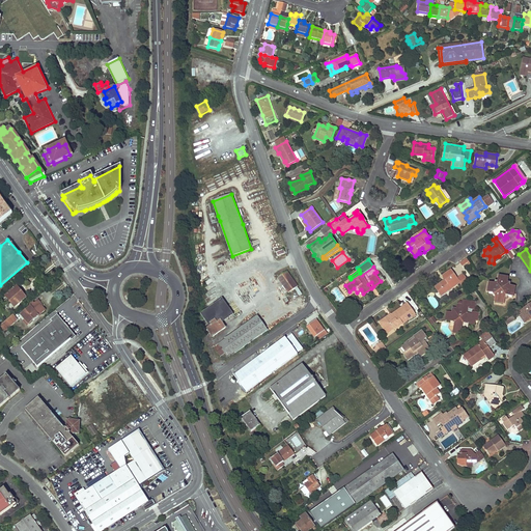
[(445,280),(435,287),(442,296),(459,283),(456,279),(451,270),(446,274),(443,276),(445,280)]
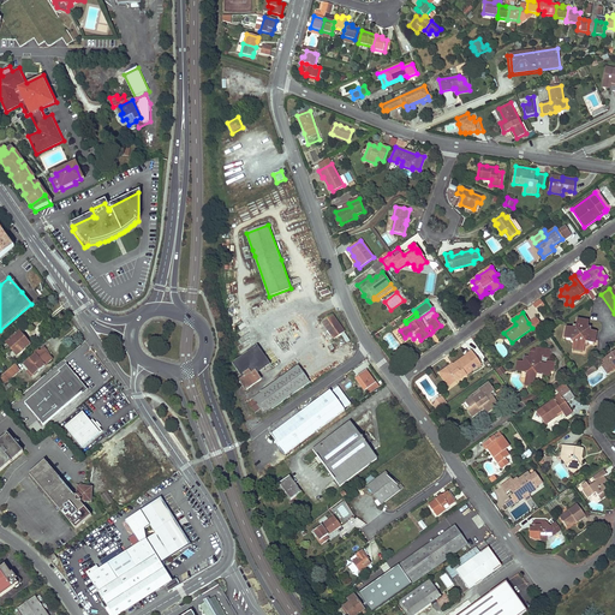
[(334,335),(336,338),(345,332),(336,320),(338,318),(334,314),(328,318),(339,333),(336,335),(335,334),(334,335)]
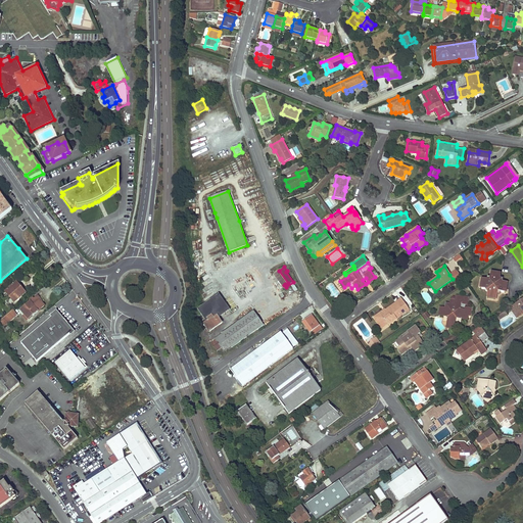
[(288,283),(279,271),(277,272),(285,284),(286,285),(288,283)]
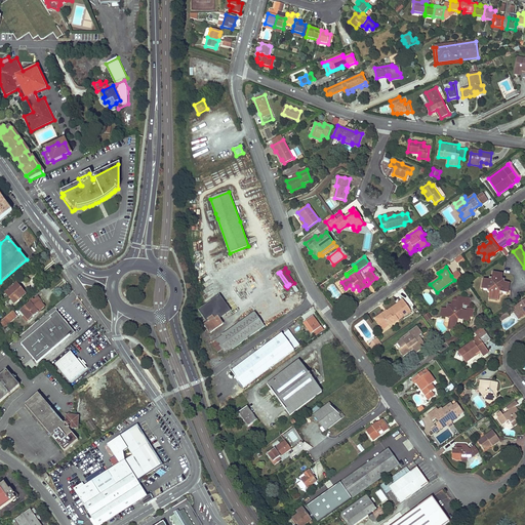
[(457,272),(451,276),(454,280),(457,284),(463,280),(457,272)]
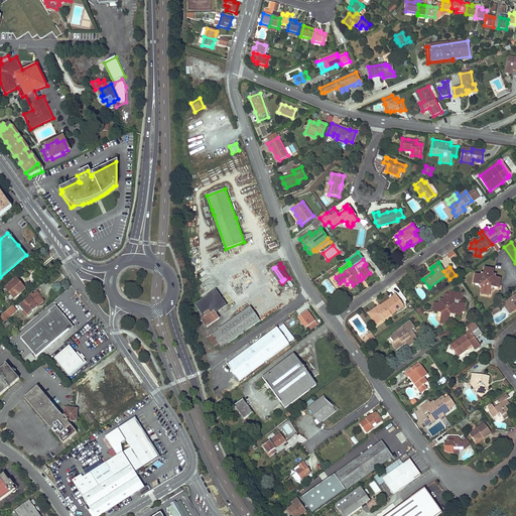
[(491,274),(491,270),(482,269),(481,272),(481,275),(479,275),(475,274),(474,284),(478,284),(480,285),(480,288),(480,292),(490,292),(490,289),(490,286),(492,286),(496,287),(497,277),(493,276),(494,274),(491,274)]
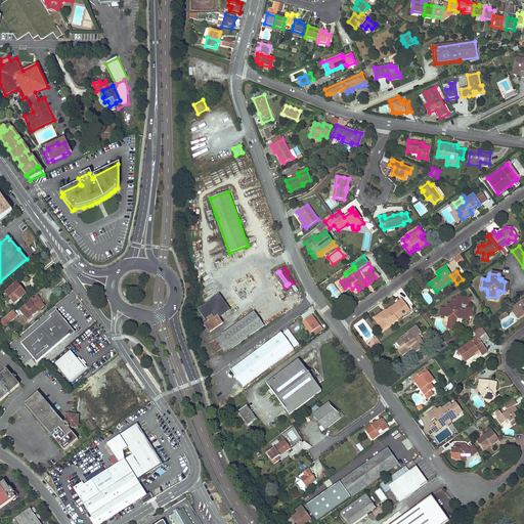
[(16,284),(5,292),(14,303),(26,294),(22,289),(16,284)]
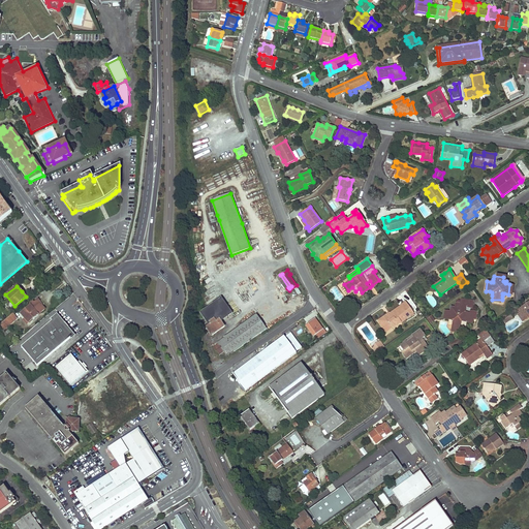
[(282,292),(278,296),(282,301),(286,298),(282,292)]
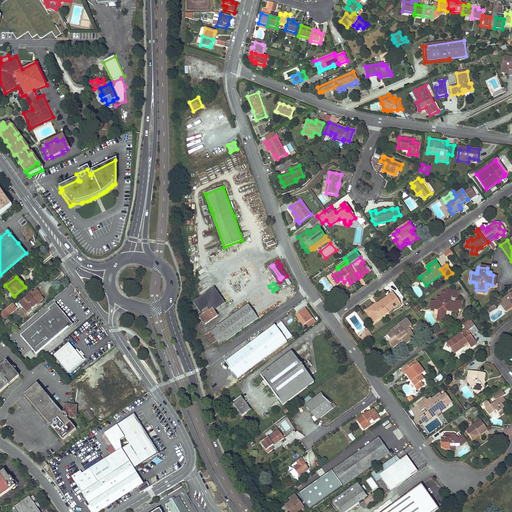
[(198,299),(194,302),(203,314),(199,316),(201,319),(202,318),(206,324),(218,315),(215,311),(226,303),(215,288),(198,299)]
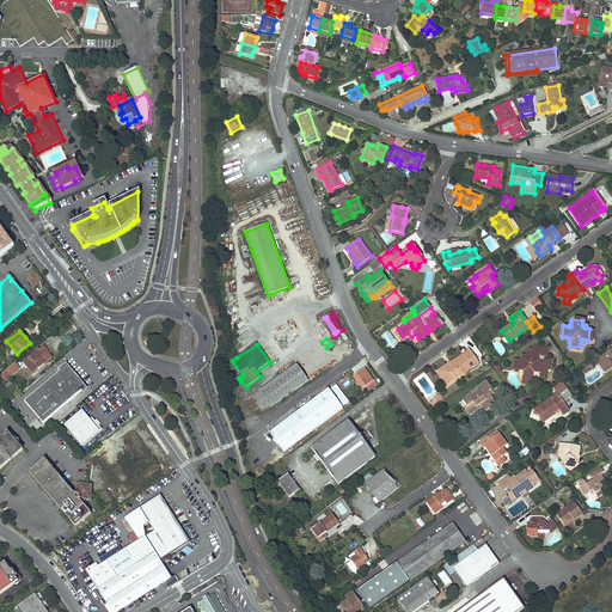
[(521,361),(515,360),(513,368),(518,369),(519,368),(524,369),(522,372),(525,373),(525,377),(524,377),(522,380),(531,381),(532,378),(536,379),(539,380),(540,372),(538,372),(539,367),(548,368),(551,369),(552,361),(544,360),(544,362),(538,361),(539,355),(544,356),(544,348),(533,346),(533,352),(527,350),(526,356),(522,355),(521,361)]
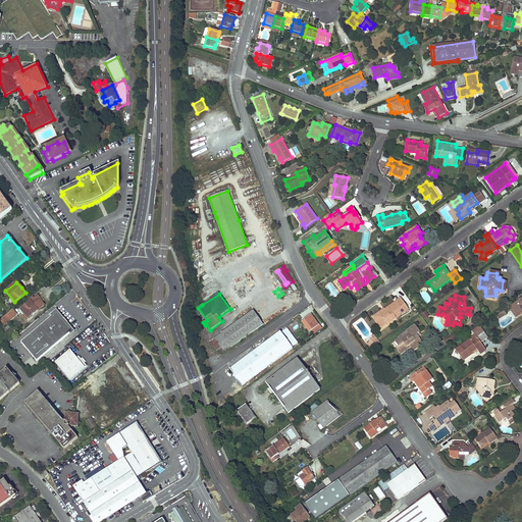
[(36,297),(21,309),(29,318),(45,305),(41,301),(41,302),(36,297)]
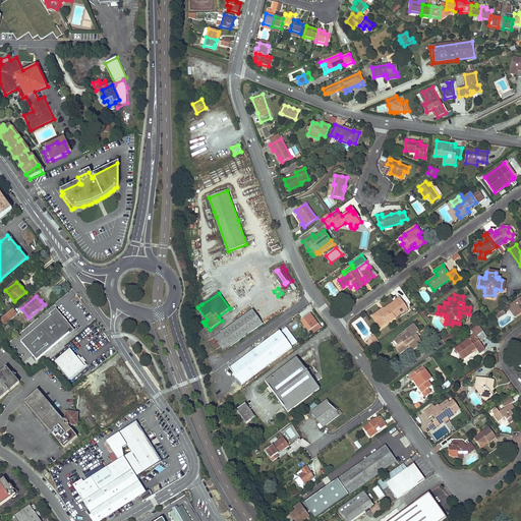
[(520,296),(511,304),(513,306),(518,313),(520,310),(520,296)]
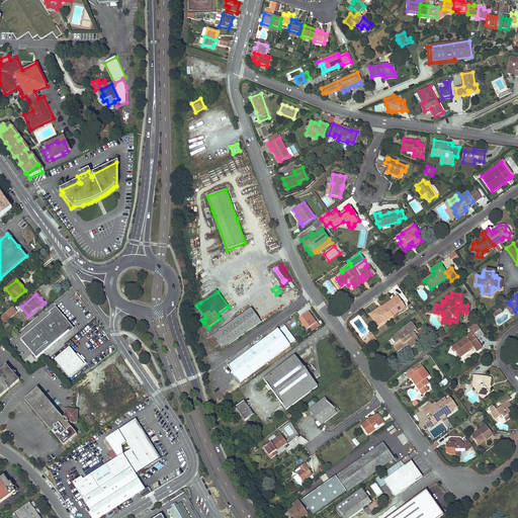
[(397,313),(405,308),(397,297),(393,300),(394,301),(380,311),(379,310),(372,315),(379,324),(383,321),(384,322),(392,316),(390,313),(395,309),(397,313)]
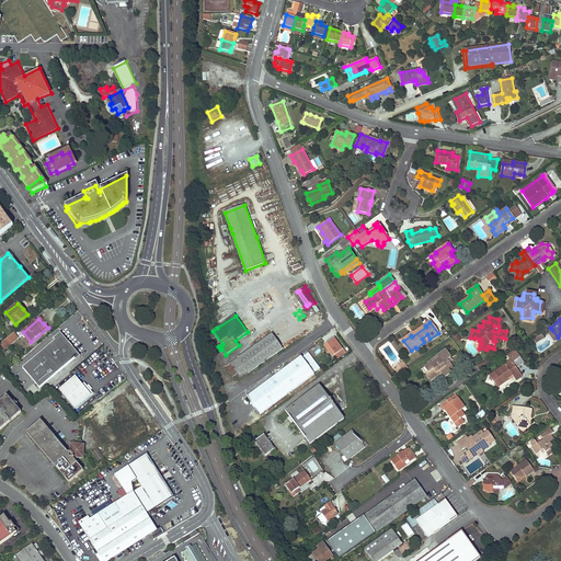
[(400,340),(409,352),(411,351),(403,341),(411,335),(412,336),(426,327),(425,325),(424,324),(412,333),(411,332),(409,334),(400,340)]
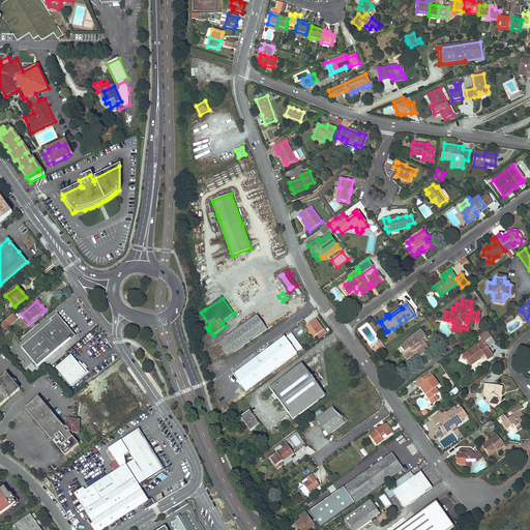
[(529,316),(527,319),(522,312),(519,314),(525,322),(529,318),(529,316)]
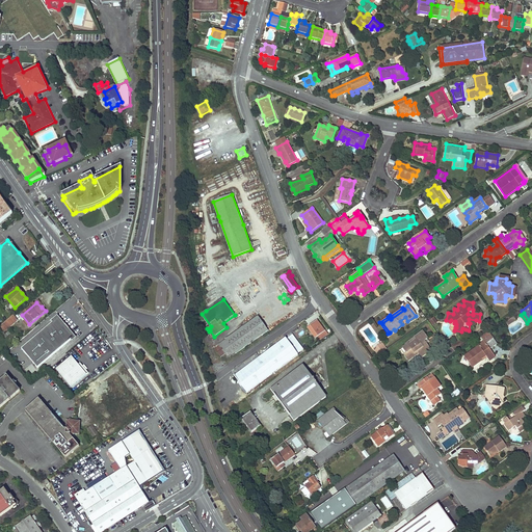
[(14,315),(4,322),(8,327),(18,319),(14,315)]
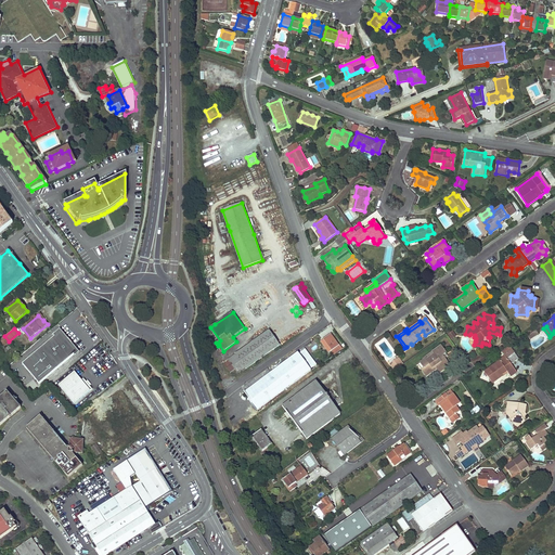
[(60,330),(55,333),(56,334),(60,332),(76,352),(74,355),(75,356),(79,352),(60,330)]
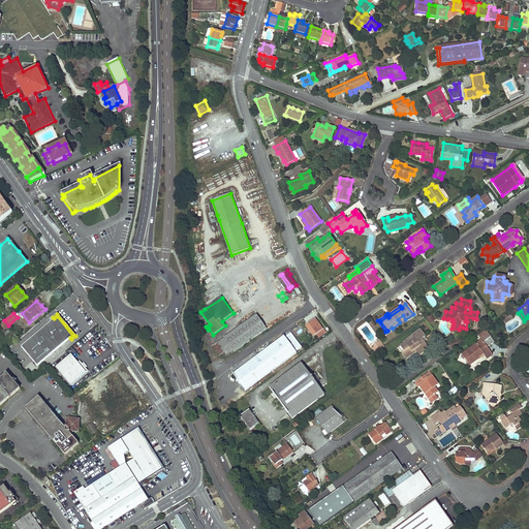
[(256,315),(224,338),(234,350),(235,351),(267,329),(256,315)]
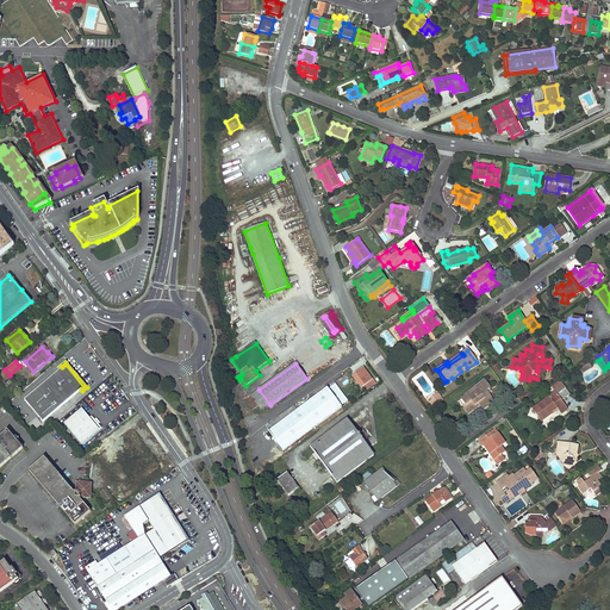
[(498,363),(492,368),(496,374),(502,371),(498,363)]
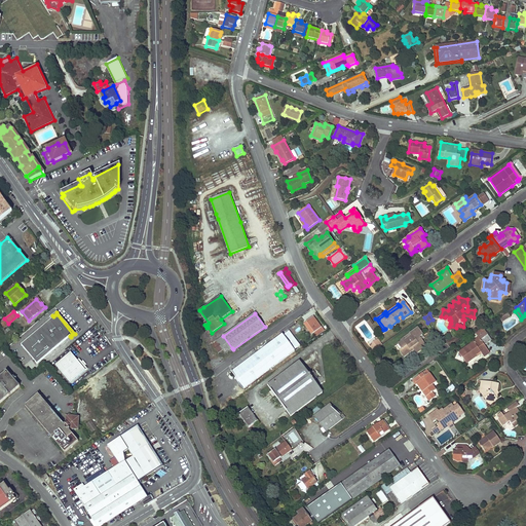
[(53,316),(21,344),(37,364),(70,336),(72,334),(57,314),(53,316)]
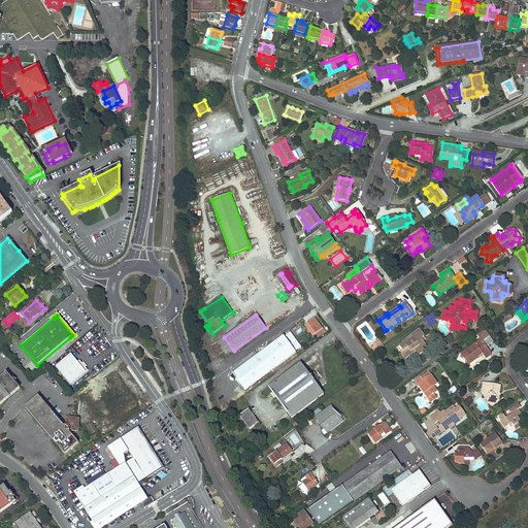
[(319,322),(315,318),(308,323),(311,328),(312,327),(317,332),(323,328),(319,322)]
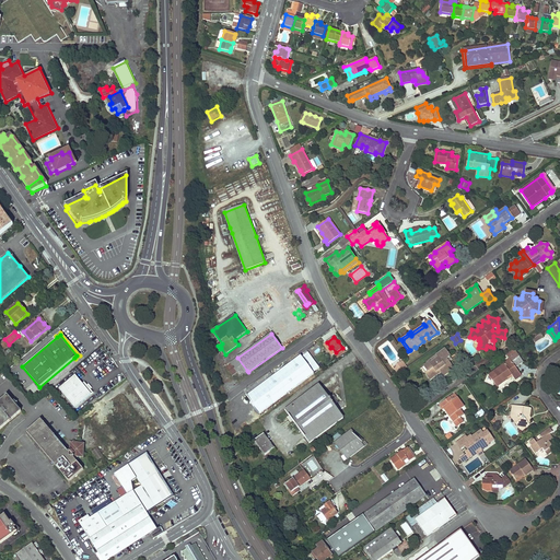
[(4,339),(0,342),(0,343),(4,349),(9,345),(4,339)]
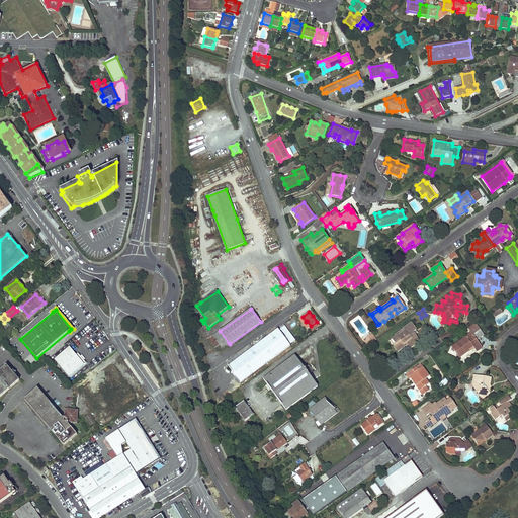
[(396,347),(398,350),(405,345),(403,343),(406,341),(411,347),(419,341),(413,332),(416,330),(411,324),(397,334),(398,335),(393,339),(396,343),(394,345),(396,347)]
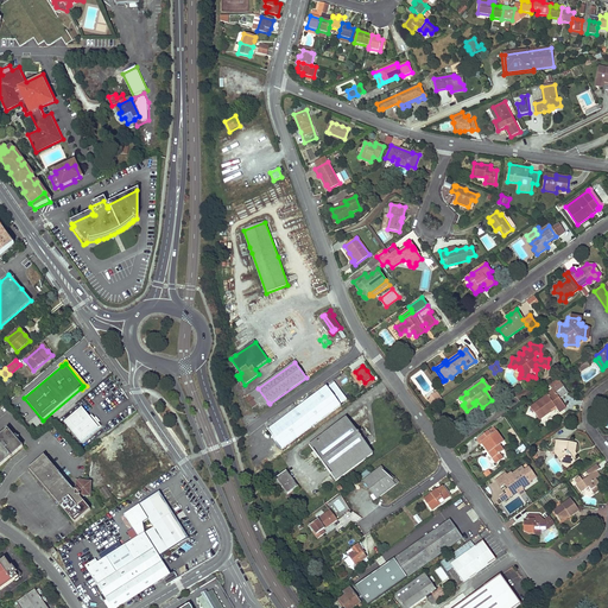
[(327,387),(268,431),(273,437),(272,438),(282,450),(341,406),(340,405),(347,399),(335,384),(328,388),(327,387)]
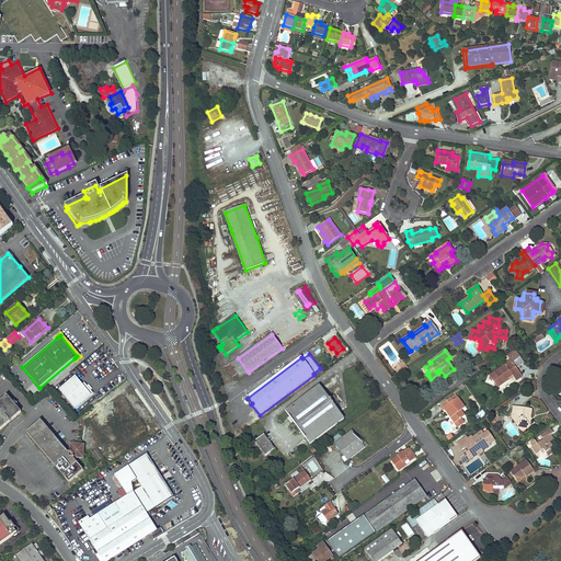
[(505,366),(491,375),(499,386),(507,380),(506,379),(512,375),(516,380),(522,376),(516,368),(519,365),(513,355),(508,357),(511,359),(504,364),(505,366)]
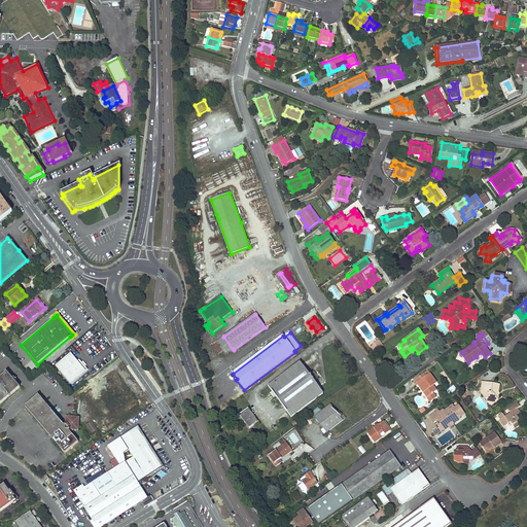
[(233,349),(223,337),(217,341),(218,343),(223,350),(225,354),(233,349)]
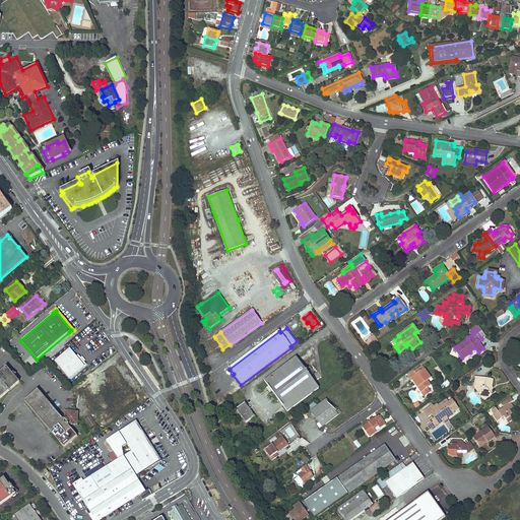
[(374,336),(366,342),(369,347),(378,340),(374,336)]
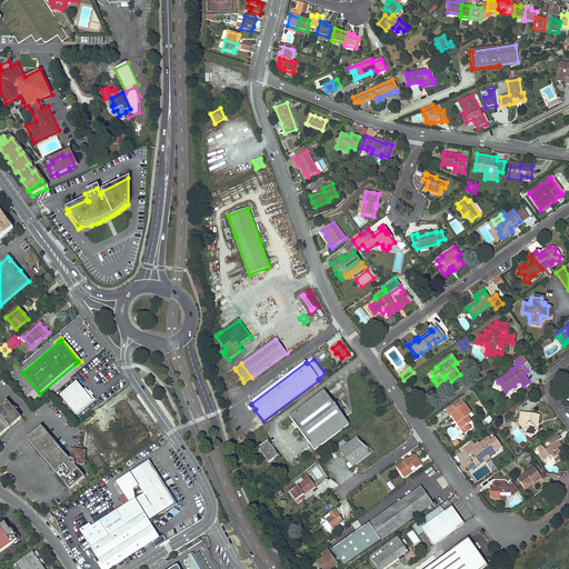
[(236,370),(231,373),(237,381),(241,378),(236,370)]
